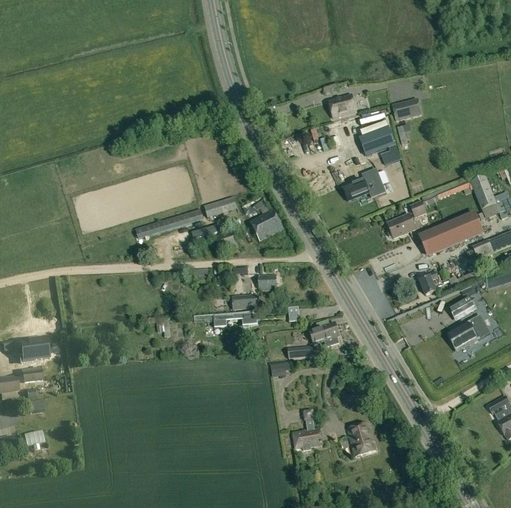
[(351,93),(328,99),(332,116),(355,110),(351,93)]
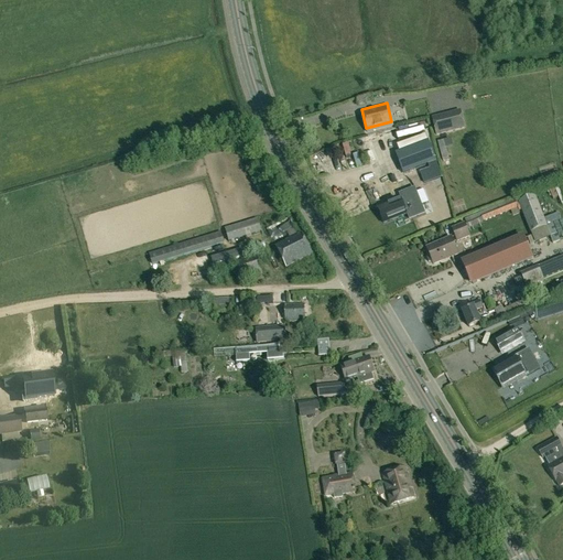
[(430,112),(435,131),(464,124),(459,106),(430,112)]
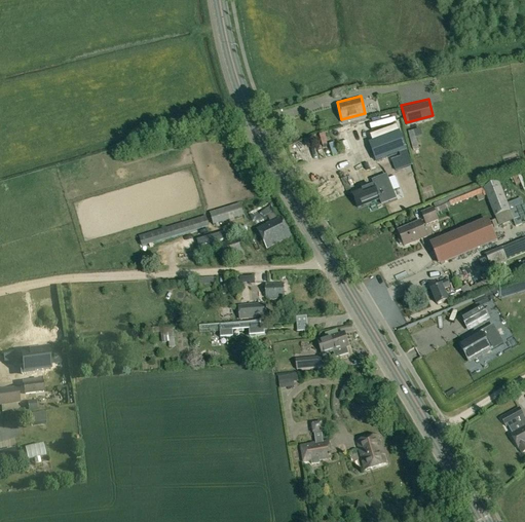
[(400,107),(382,112),(386,126),(404,121),(400,107)]
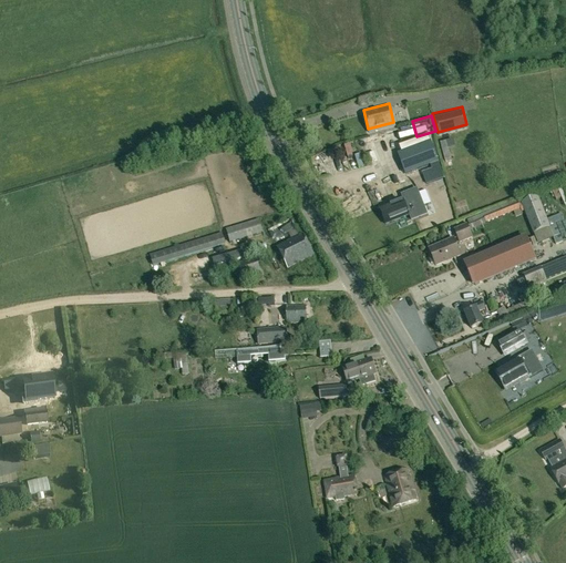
[(383,153),(402,149),(401,143),(408,141),(404,125),(397,126),(398,135),(372,141),(373,146),(382,144),(383,153)]
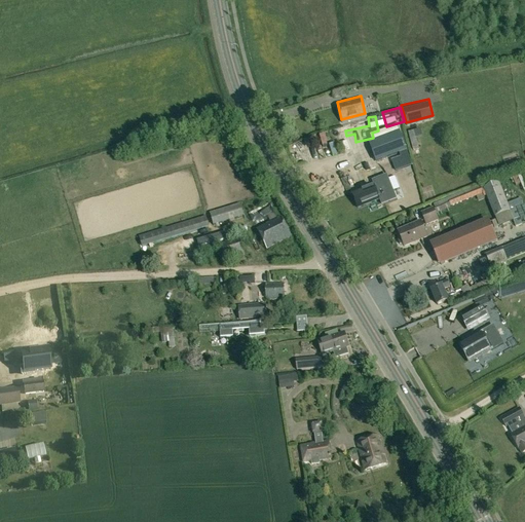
[(399,128),(368,141),(374,158),(406,146),(399,128)]
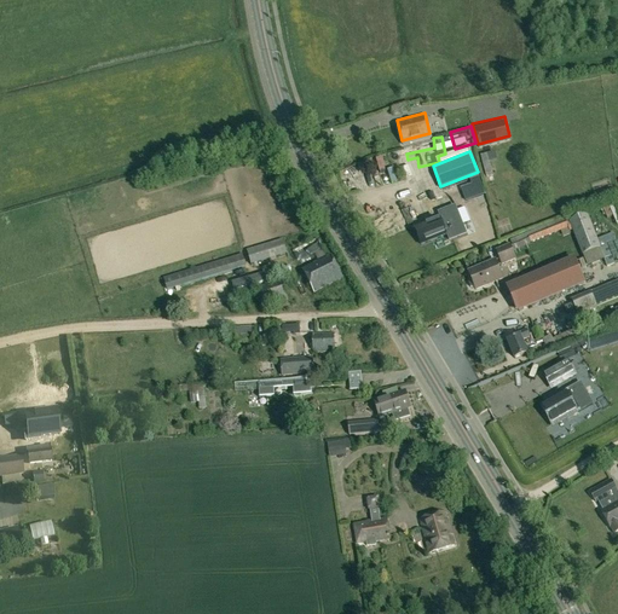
[(510,239),(508,241),(510,248),(560,226),(562,233),(570,230),(569,225),(570,224),(569,220),(587,212),(584,204),(547,220),(509,236),(510,239)]
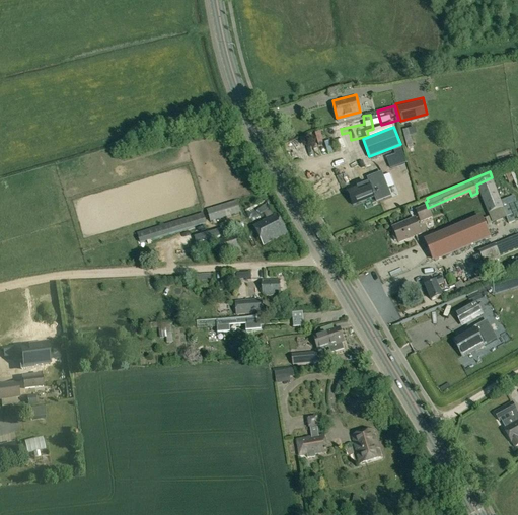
[(381,199),(374,174),(341,184),(348,208),(381,199)]
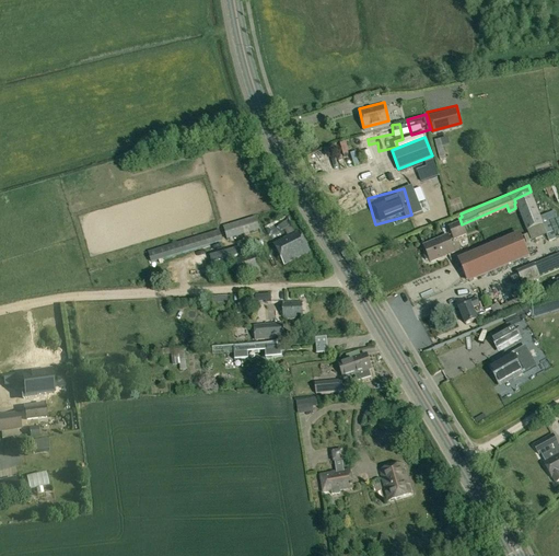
[(473,251),(458,256),(462,263),(462,264),(461,264),(466,277),(467,276),(467,277),(527,252),(523,243),(551,231),(535,190),(531,192),(514,199),(515,203),(526,228),(519,231),(473,251)]
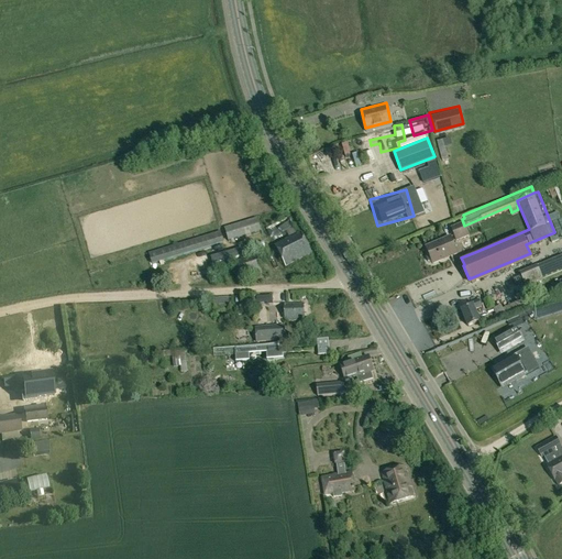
[(261,228),(256,215),(223,225),(228,238),(261,228)]
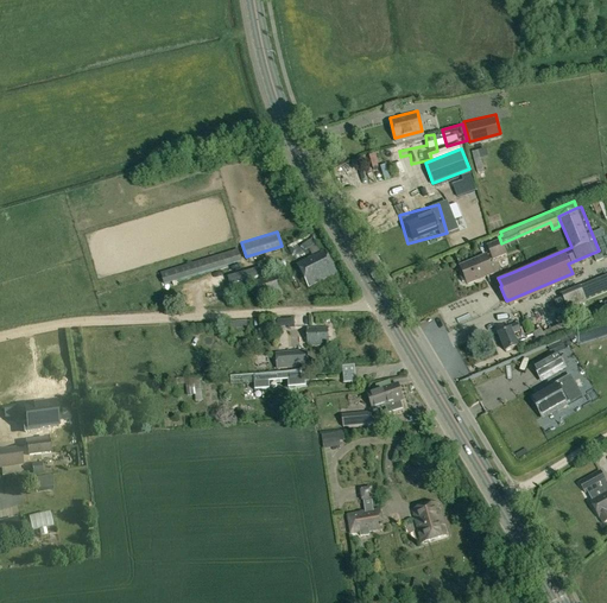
[(320,249),(315,240),(310,232),(288,243),(292,253),(308,245),(313,253),(296,261),(308,284),(335,271),(323,248),(320,249)]
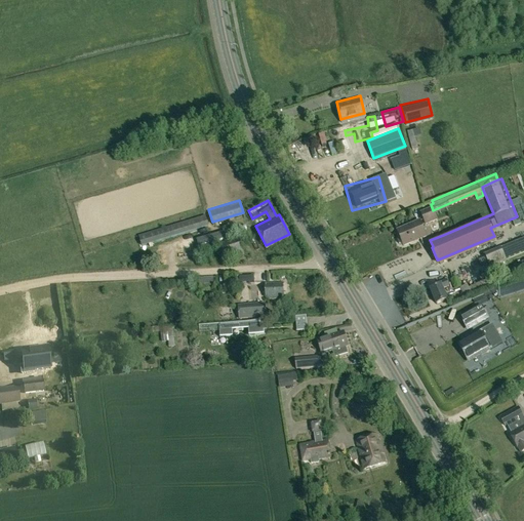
[(433,210),(431,204),(430,203),(419,207),(425,221),(436,215),(433,210)]
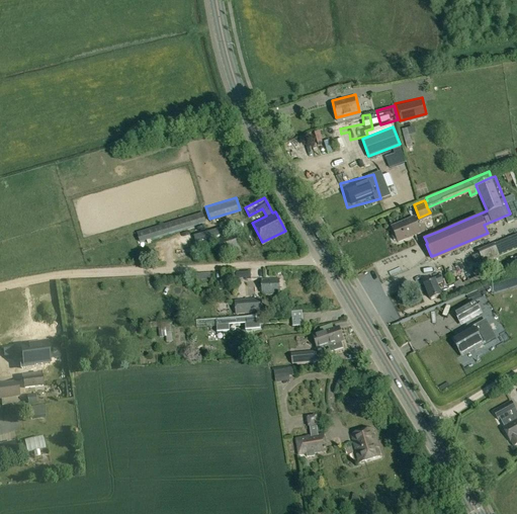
[(204,220),(201,209),(136,229),(139,239),(204,220)]
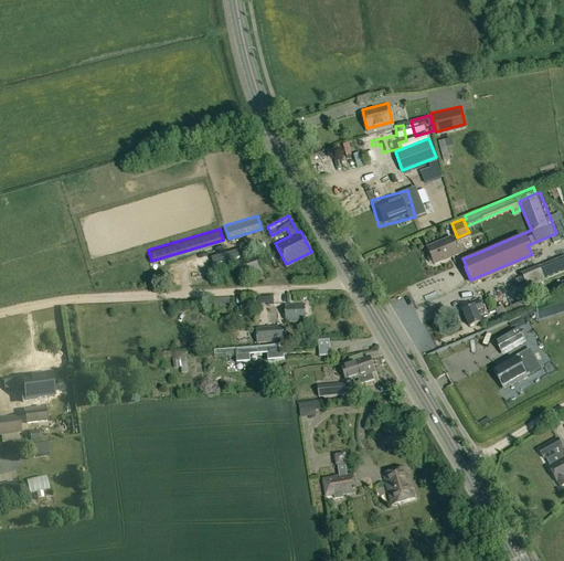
[(451,234),(427,245),(434,261),(458,250),(451,234)]
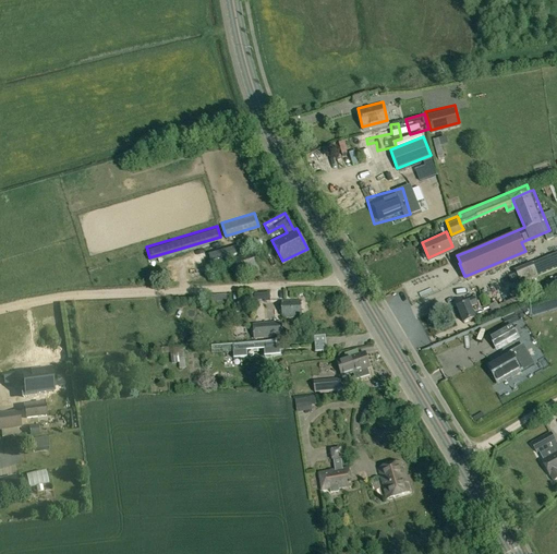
[(240,242),(208,251),(210,259),(222,255),(223,261),(233,257),(232,252),(242,250),(240,242)]
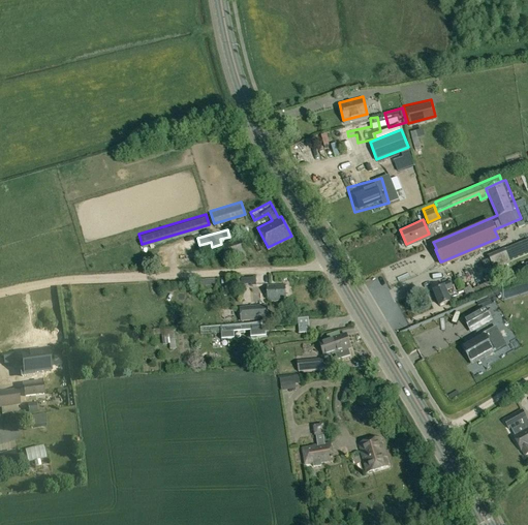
[(527,237),(527,236),(487,252),(492,266),(527,250),(527,237)]
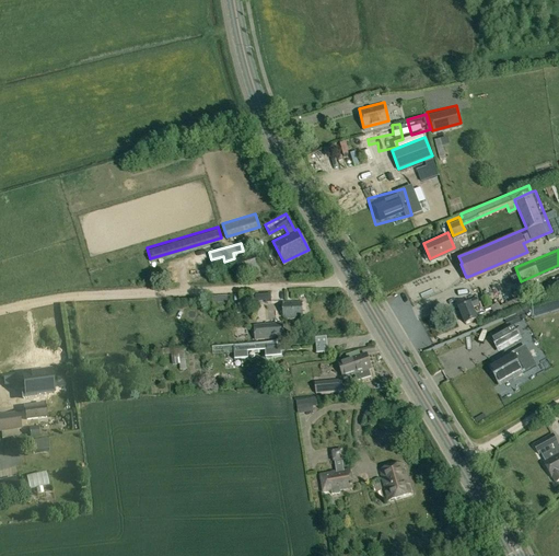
[(412,274),(424,305),(438,300),(431,282),(439,280),(433,266),(412,274)]
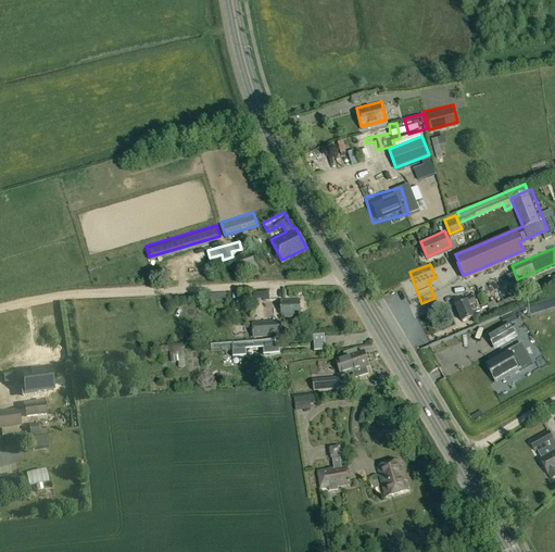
[(517,292),(494,302),(496,308),(519,297),(517,292)]
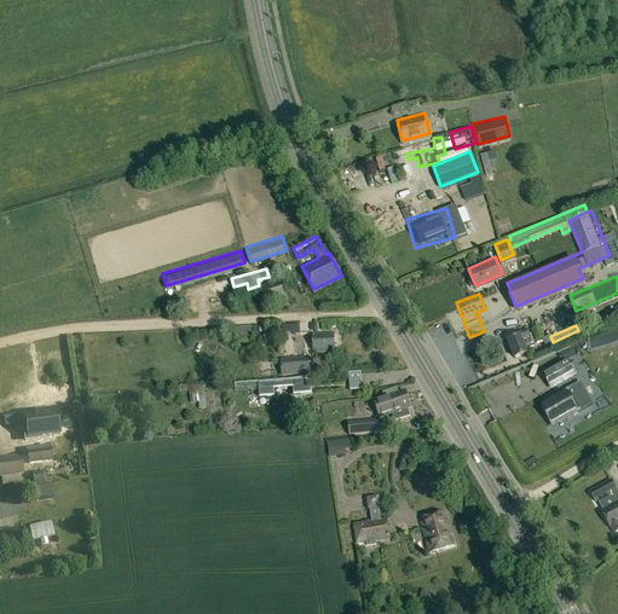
[(519,331),(507,337),(514,354),(526,349),(520,336),(529,332),(525,326),(518,329),(519,331)]
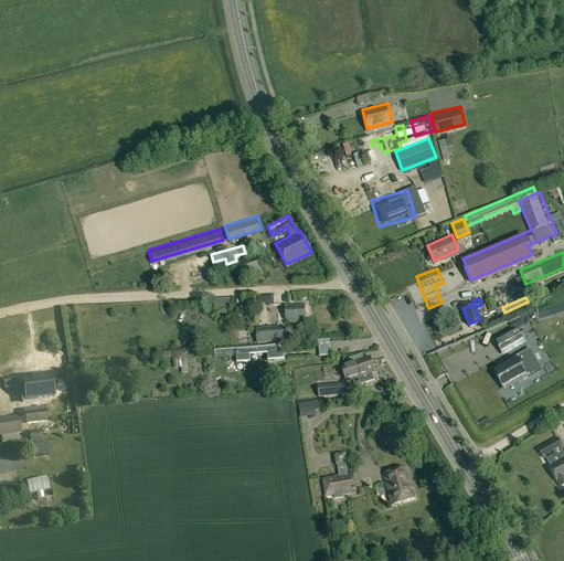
[(304,300),(285,303),(286,318),(305,317),(304,300)]
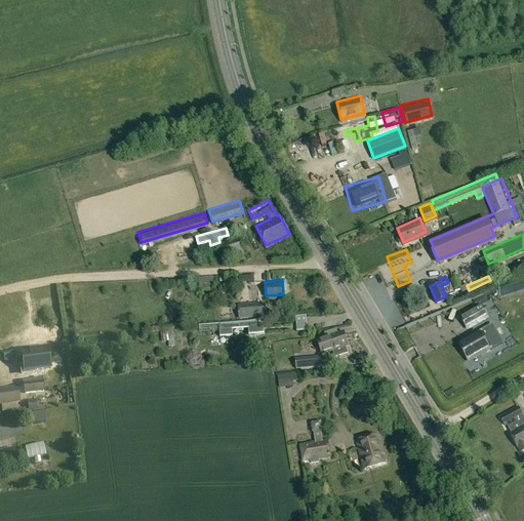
[(237,302),(238,316),(266,313),(265,299),(237,302)]
